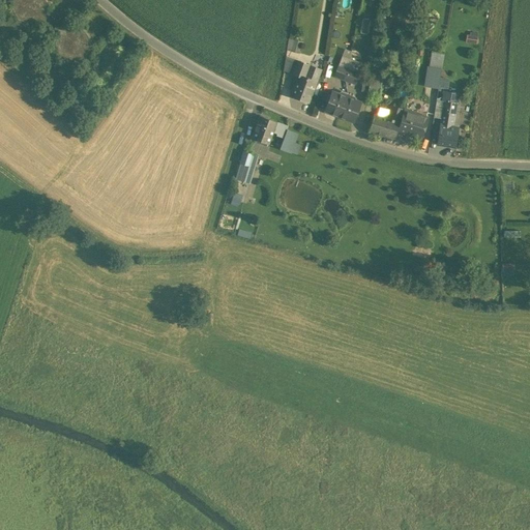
[(467,32),(467,41),(478,42),(478,32),(467,32)]
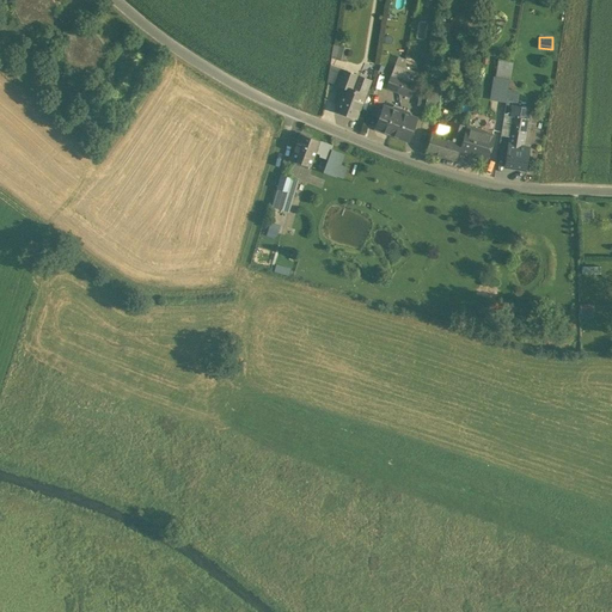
[(340,46),(336,59),(344,61),(348,48),(340,46)]
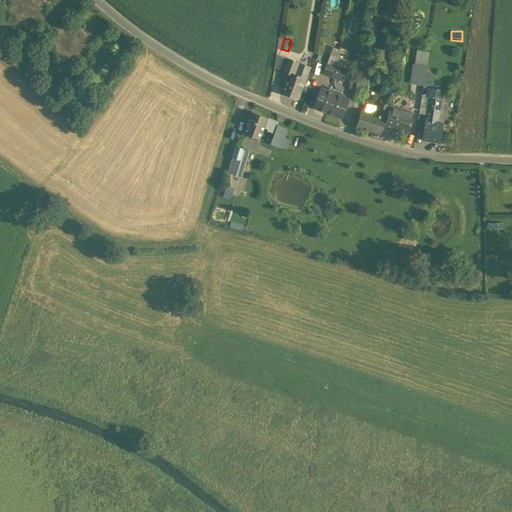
[(334,46),(328,60),(349,69),(352,61),(339,56),(342,49),(334,46)]
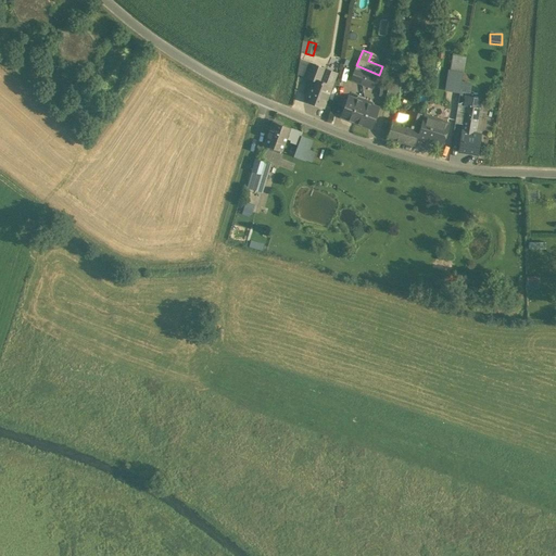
[(300,58),(298,71),(313,77),(317,65),(300,58)]
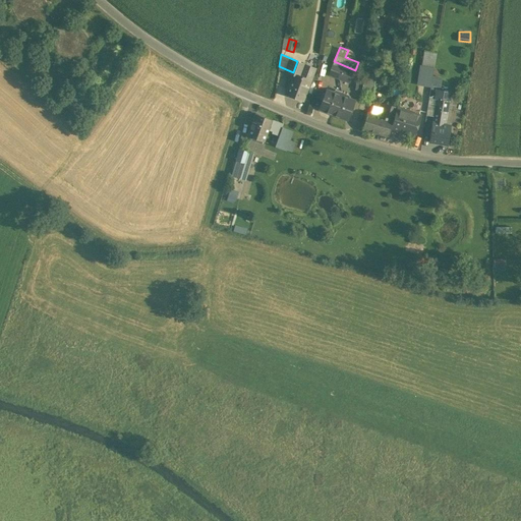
[(302,62),(297,74),(311,80),(316,68),(302,62)]
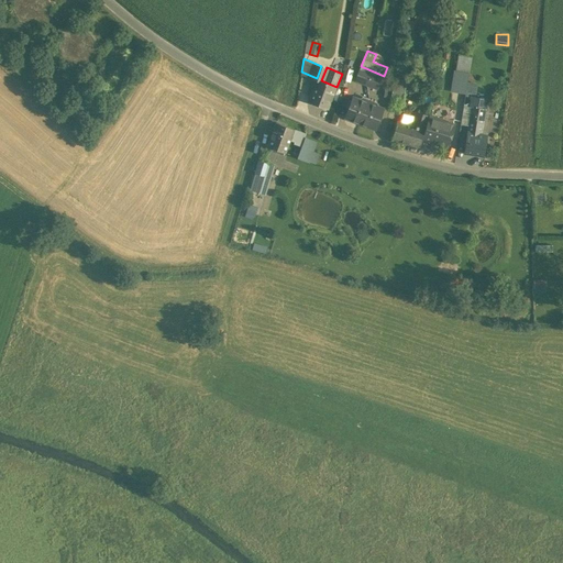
[(356,80),(366,84),(371,73),(361,69),(356,80)]
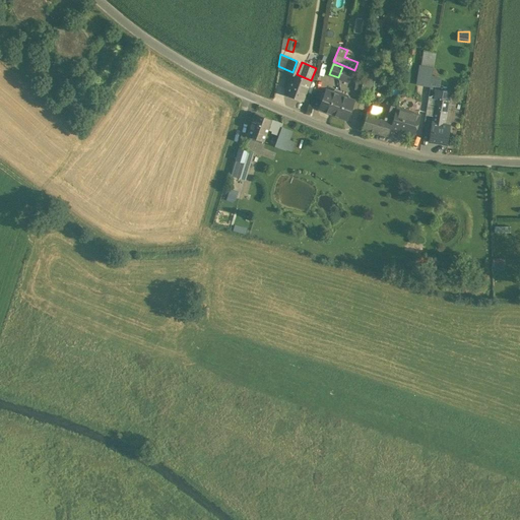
[(420,66),(419,75),(432,77),(434,68),(428,67),(420,66)]
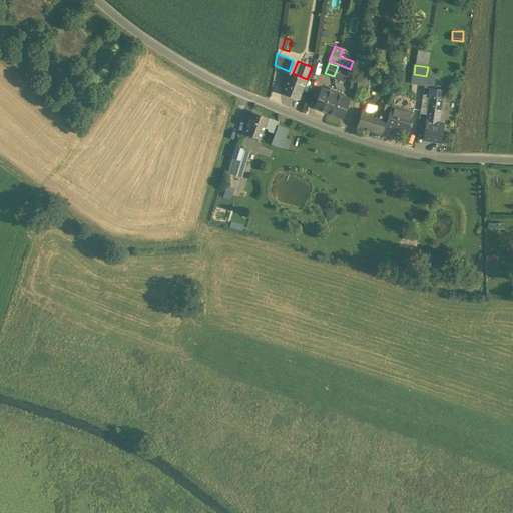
[(338,66),(334,76),(344,80),(348,70),(338,66)]
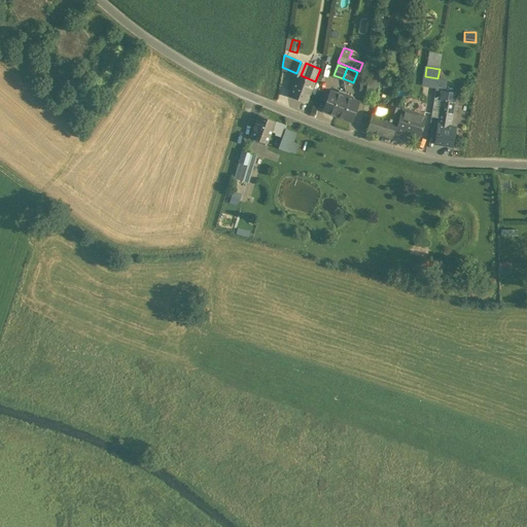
[(307,101),(315,81),(301,75),(296,73),(287,93),(307,101)]
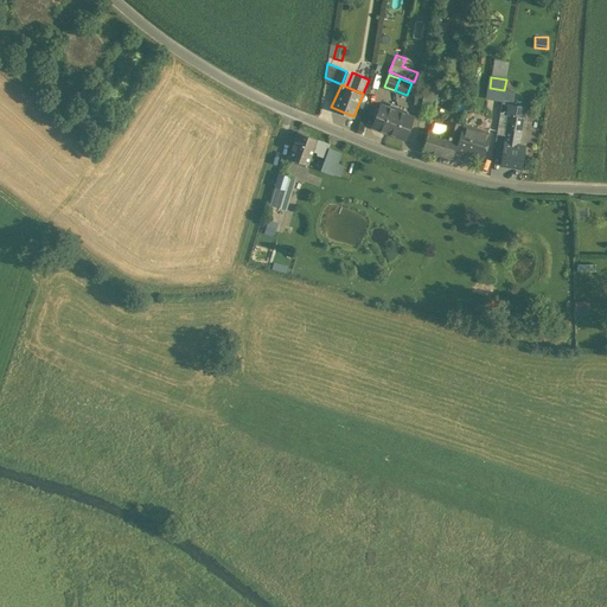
[(438,87),(426,84),(422,107),(434,109),(438,87)]
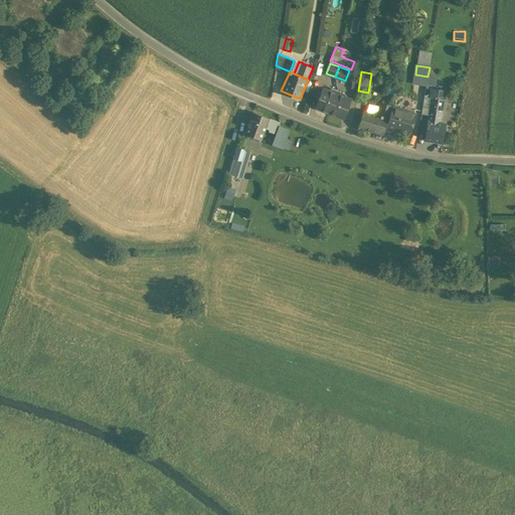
[(360,73),(353,72),(349,90),(357,91),(360,73)]
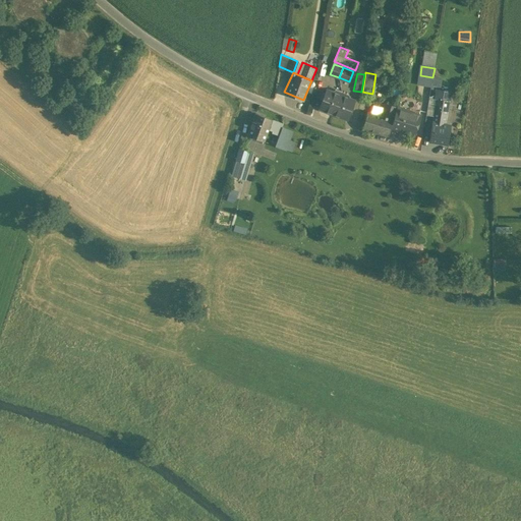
[(327,90),(320,109),(334,114),(341,95),(327,90)]
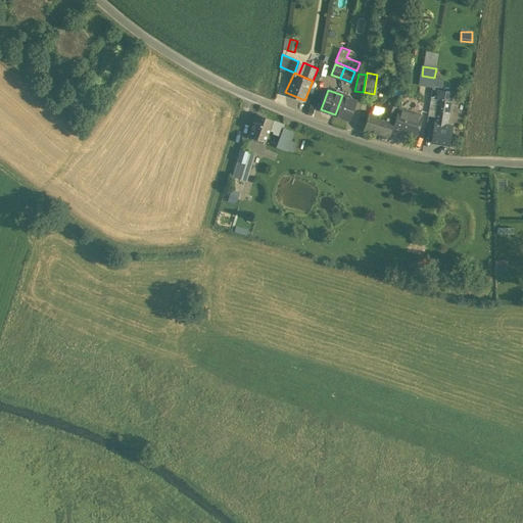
[(435,123),(447,125),(453,93),(452,93),(439,91),(438,91),(437,98),(434,116),(436,116),(435,123)]
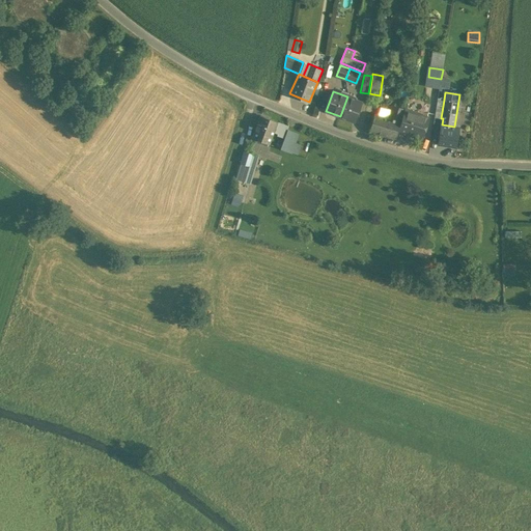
[(347,96),(340,116),(354,121),(361,102),(347,96)]
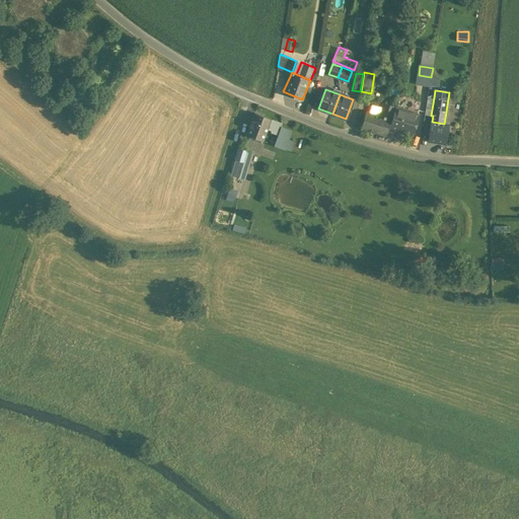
[(425,115),(431,116),(434,97),(428,96),(425,115)]
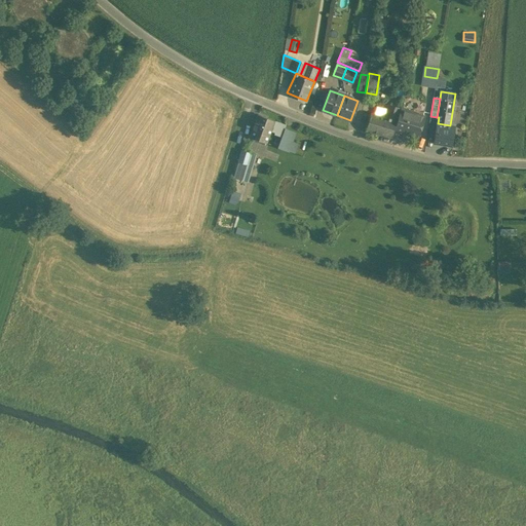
[(385,117),(371,113),(366,129),(392,138),(395,129),(401,109),(401,108),(389,105),(385,117)]
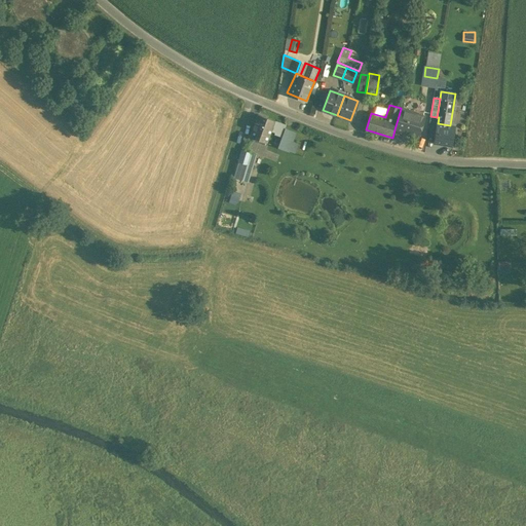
[(402,132),(402,133),(403,134),(410,136),(412,135),(418,137),(424,116),(418,114),(418,112),(410,110),(409,111),(401,109),(395,129),(402,132)]
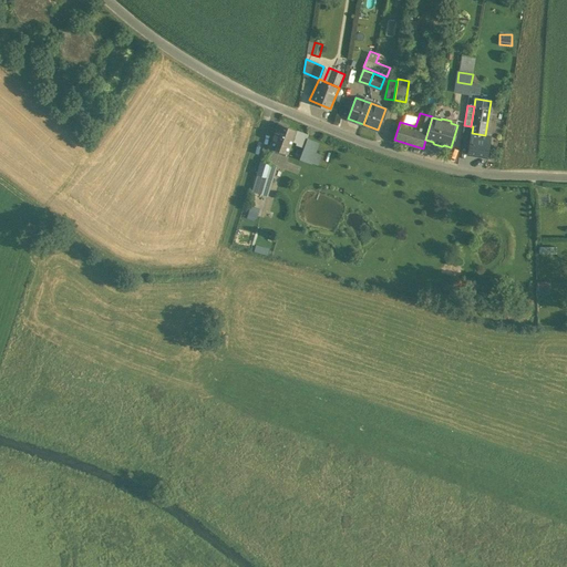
[(297,131),(279,124),(270,147),(288,154),(292,141),(297,131)]
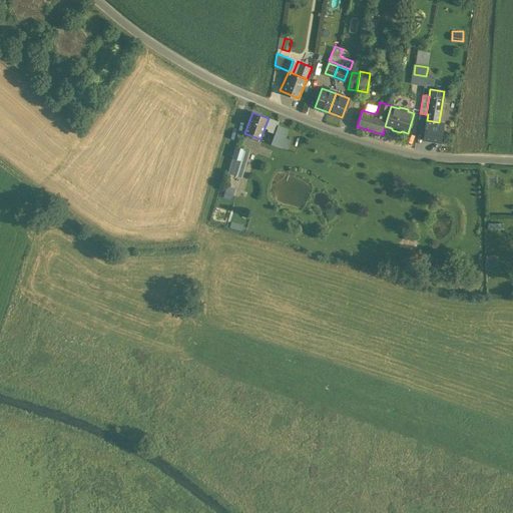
[(273,120),(269,118),(265,127),(269,129),(269,130),(276,133),(278,125),(280,122),(273,119),(273,120)]
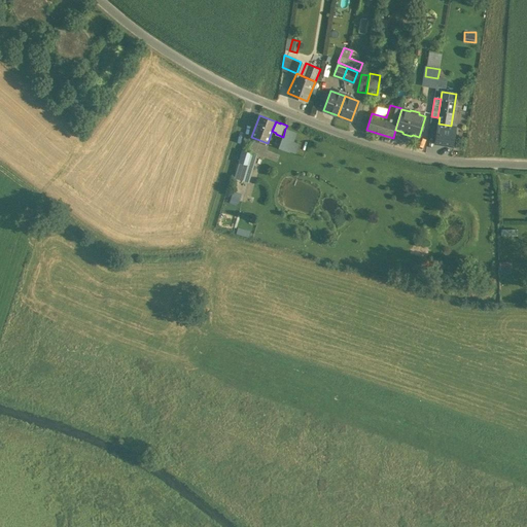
[(456,127),(451,126),(438,124),(435,142),(453,145),(456,127)]
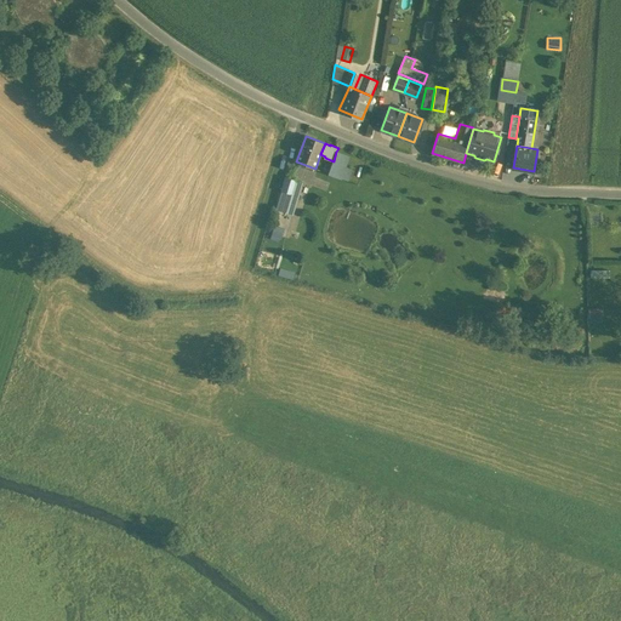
[(348,157),(336,152),(334,161),(329,174),(340,178),(345,167),(348,157)]
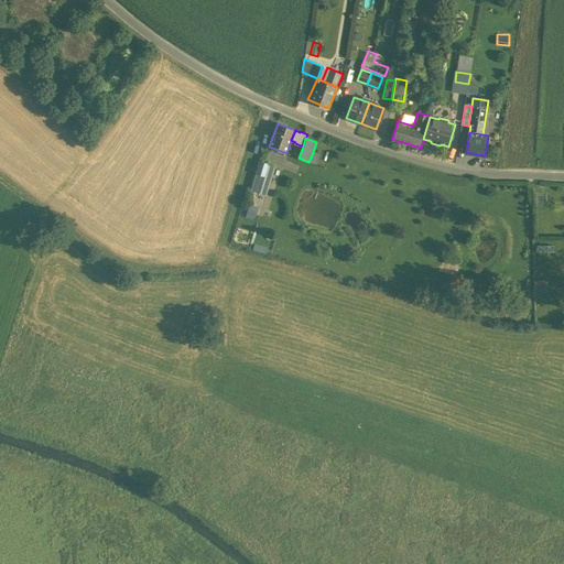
[(320,154),(313,152),(308,162),(316,165),(320,154)]
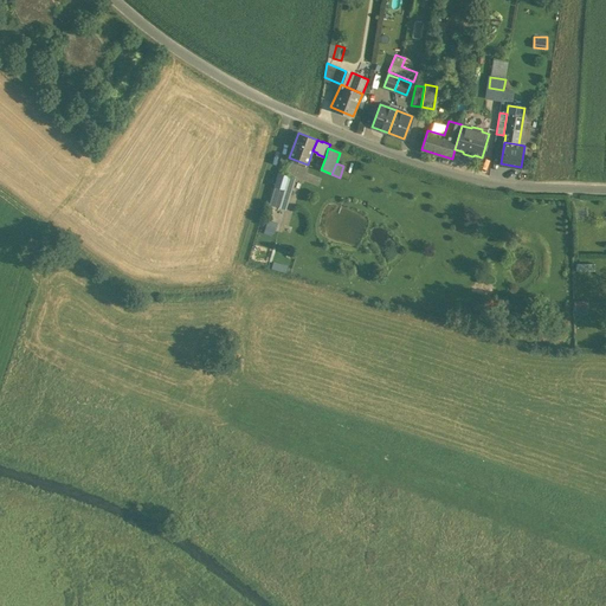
[(285,208),(295,179),(296,178),(279,173),(275,187),(276,187),(271,205),(285,208)]
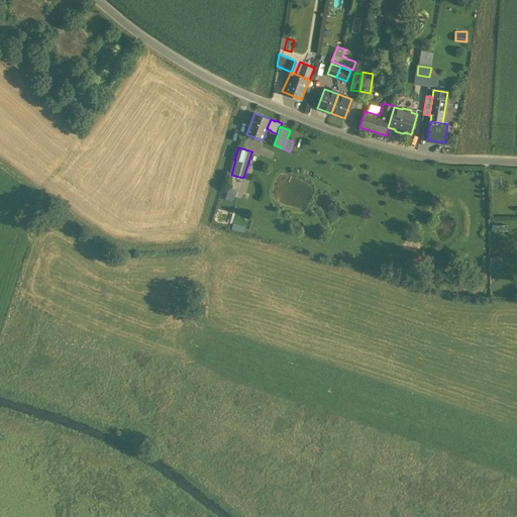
[(229,188),(227,195),(233,197),(235,190),(229,188)]
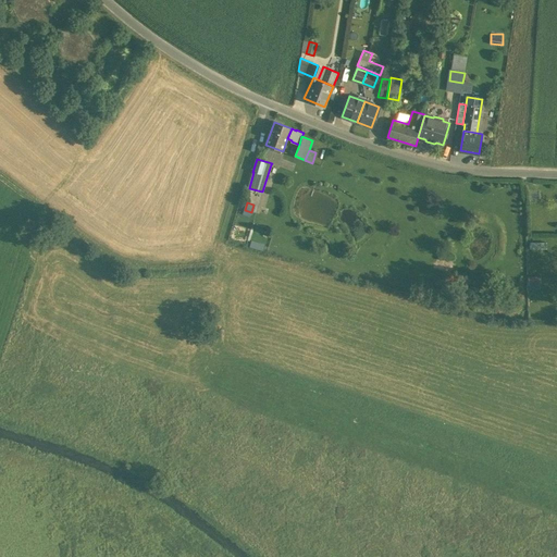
[(530,275),(530,288),(542,288),(542,275),(530,275)]
